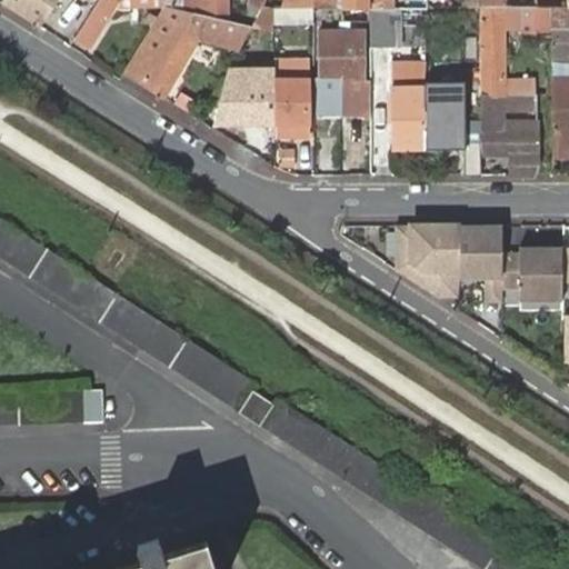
[(58,0),(2,0),(1,3),(39,29),(58,0)]
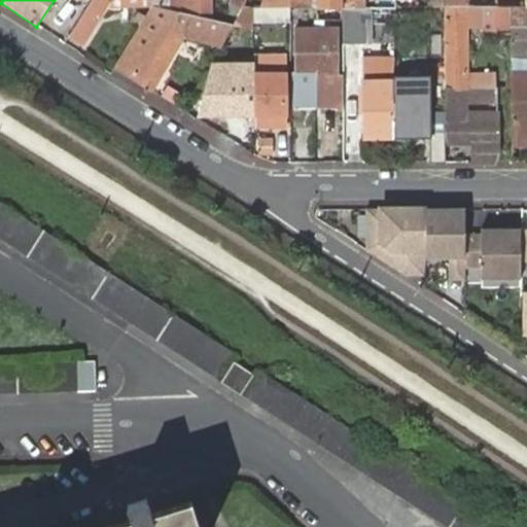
[(110,2),(107,0),(90,0),(67,38),(82,47),(110,2)]
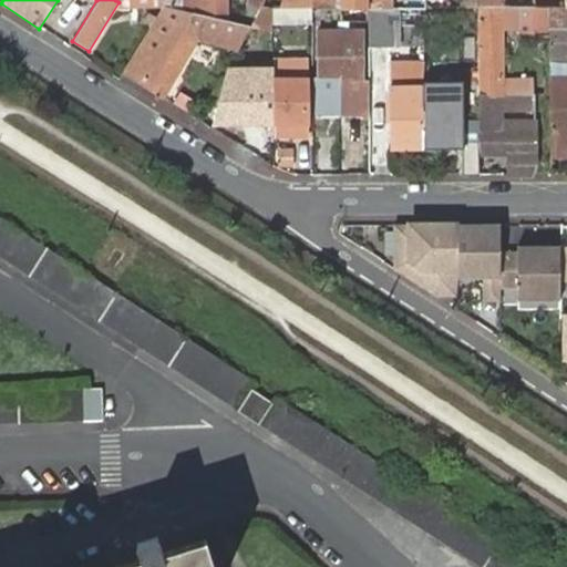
[(182,0),(183,10),(226,23),(226,0),(182,0)]
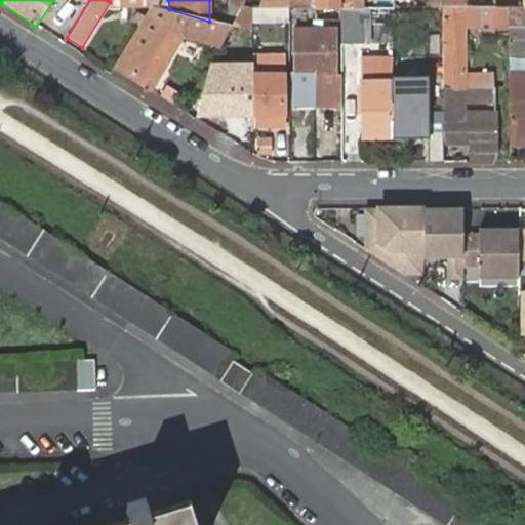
[(244,7),(247,0),(233,0),(233,3),(243,9),(244,7)]
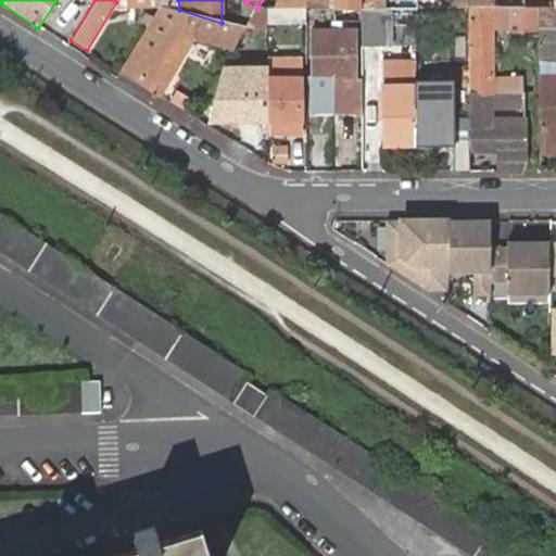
[(339,0),(340,8),(363,10),(363,0),(339,0)]
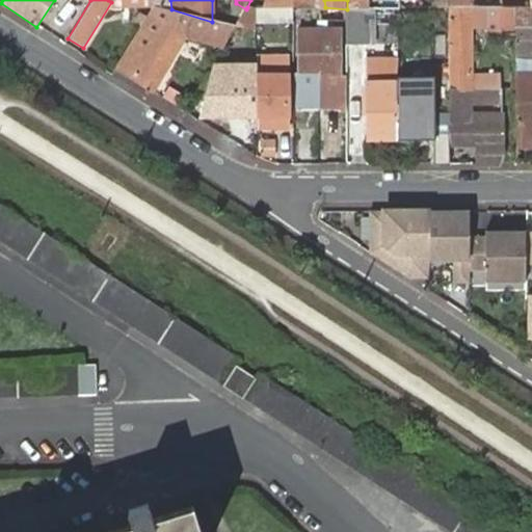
[(156,5),(116,69),(152,90),(184,38),(222,50),(230,27),(212,22),(171,9),(156,5)]
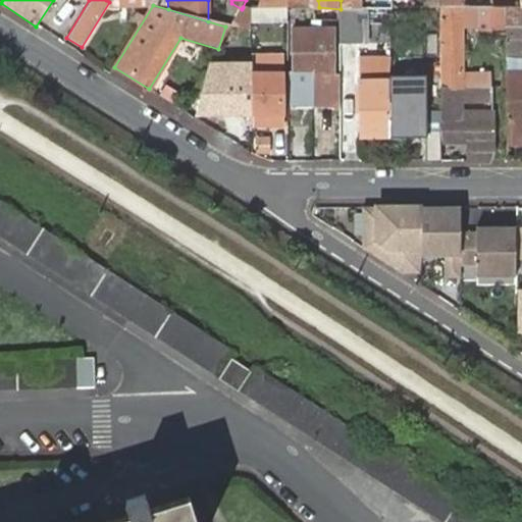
[(315,6),(315,19),(342,20),(341,9),(319,7),(315,6)]
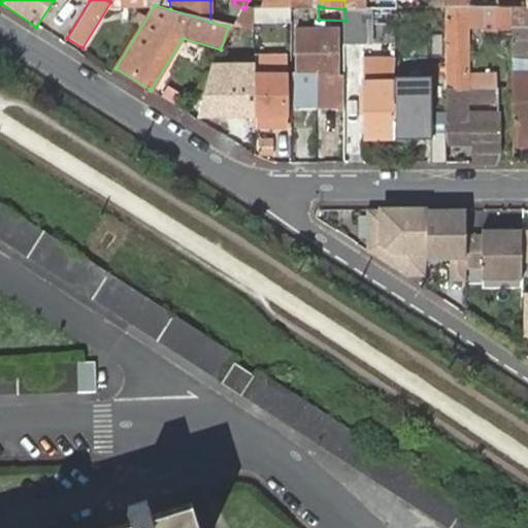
[(376,9),(344,9),(345,21),(345,42),(369,42),(368,22),(377,22),(376,9)]
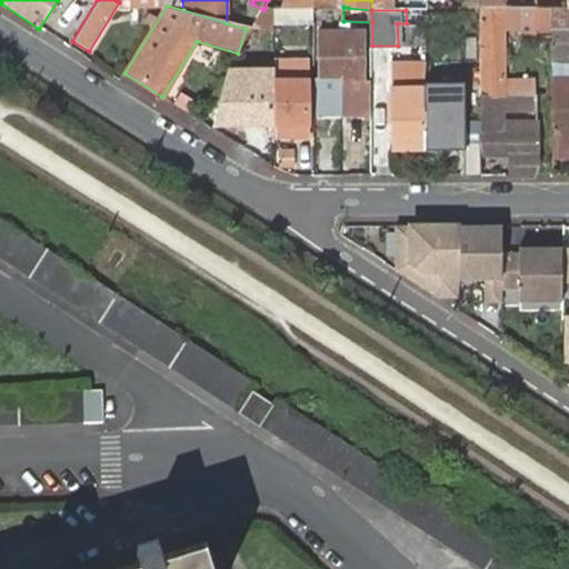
[(552,43),(552,10),(542,10),(519,11),(520,41),(552,43)]
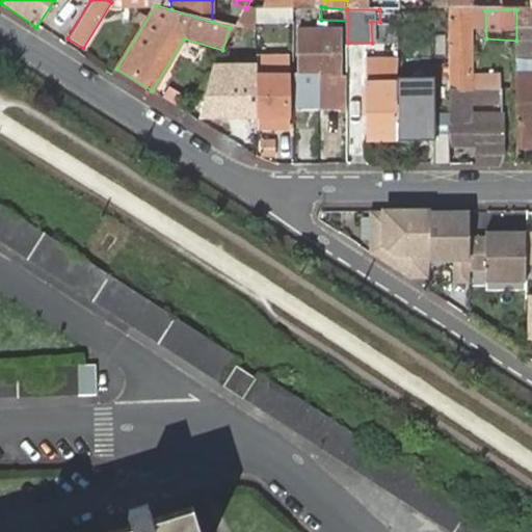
[(531,9),(520,9),(520,30),(531,30),(531,9)]
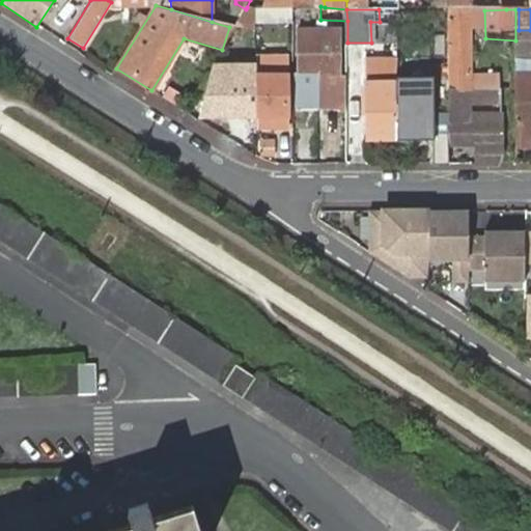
[(469,10),(448,10),(450,87),(496,88),(495,78),(470,78),(469,10)]
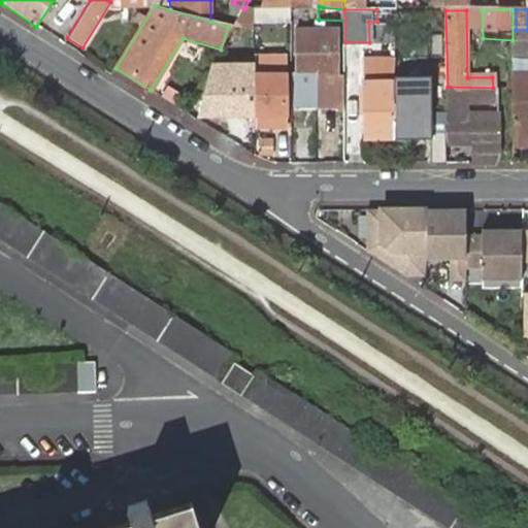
[(318,101),(347,100),(347,99),(345,46),(342,45),(341,28),(319,29),(319,76),(319,93),(318,101)]
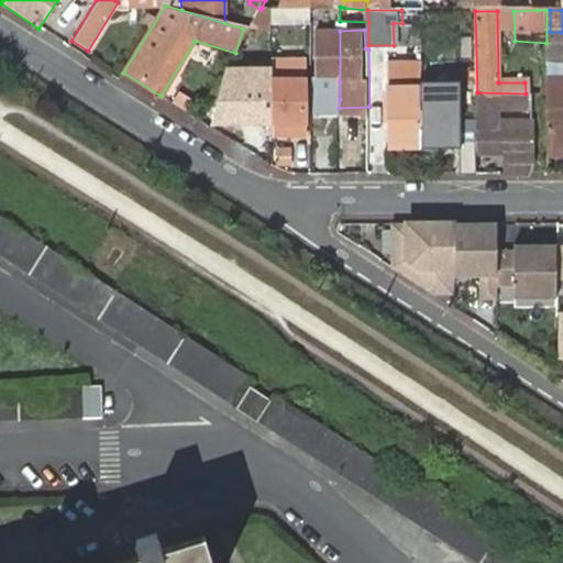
[(313,32),(313,81),(313,99),(313,108),(339,108),(340,99),(340,81),(340,31),(313,32)]
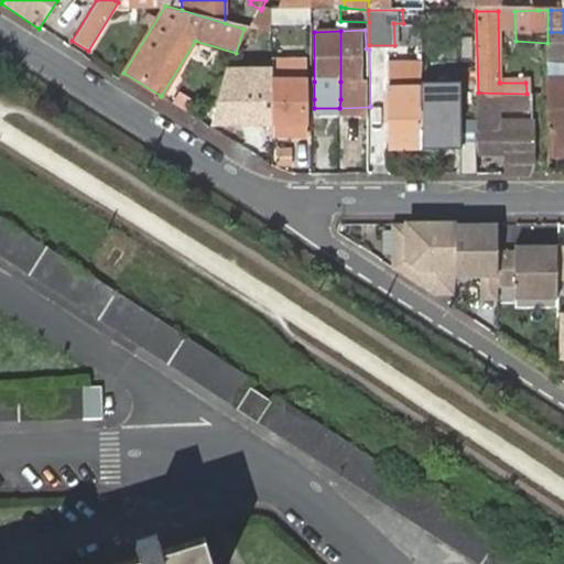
[(307,137),(307,123),(306,63),(272,62),(273,123),(273,137),(307,137)]
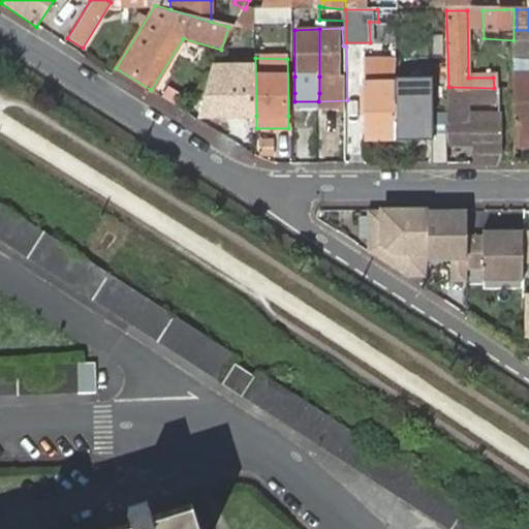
[(396,82),(395,60),(362,59),(361,81),(396,82)]
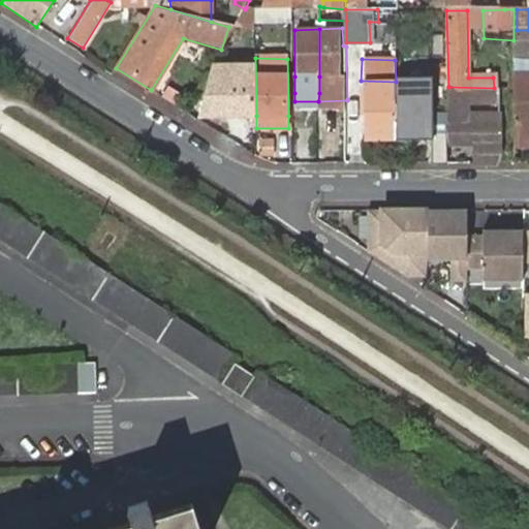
[(251,64),(217,67),(209,85),(203,113),(219,114),(252,114),(251,86),(251,64)]
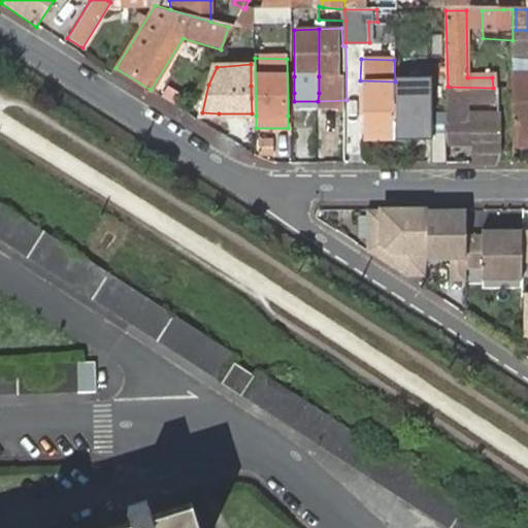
[(527,72),(513,73),(513,89),(513,140),(527,139),(527,72)]
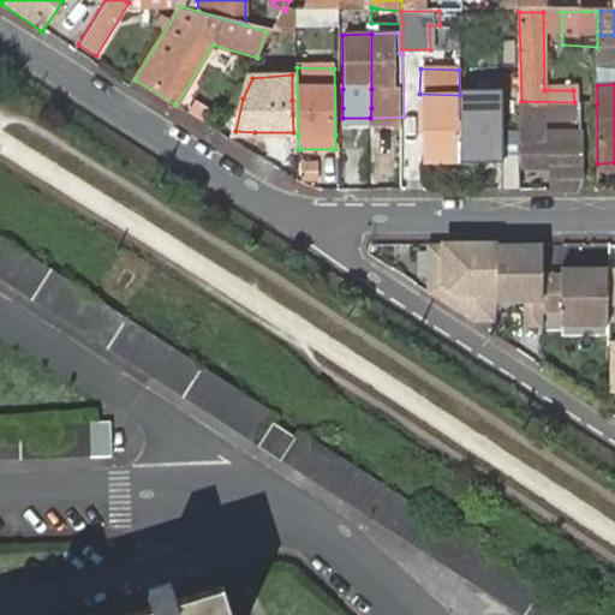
[(460,95),(419,94),(421,151),(461,153),(460,97),(460,95)]
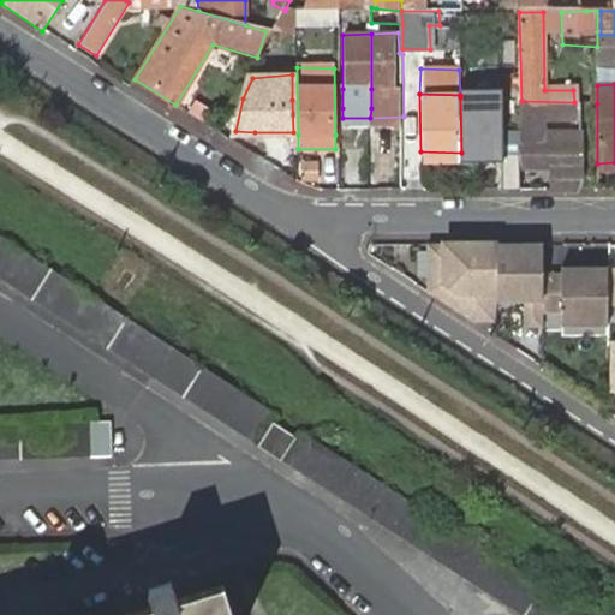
[(461,153),(461,161),(523,160),(523,133),(506,133),(505,97),(460,97),(461,153)]
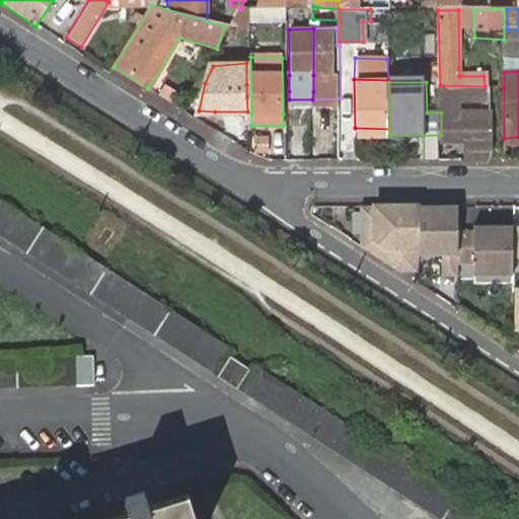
[(440,108),(441,113),(441,135),(441,139),(467,138),(468,159),(488,159),(493,153),(493,124),(475,124),(475,108),(440,108)]
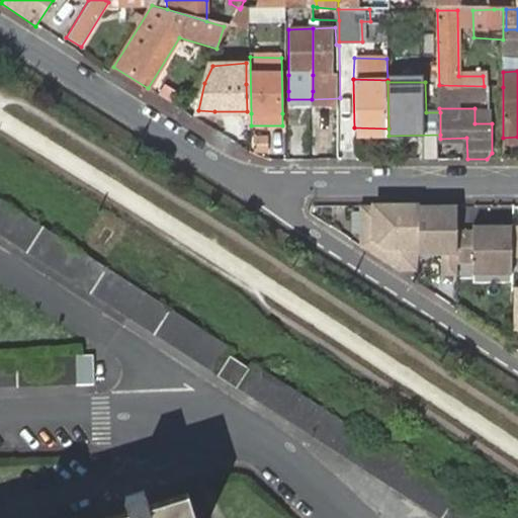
[(491,108),(475,108),(475,123),(492,123),(491,108)]
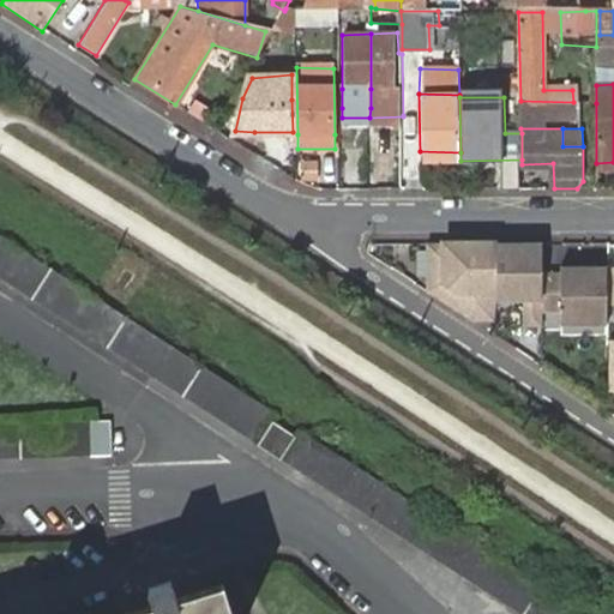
[(420,161),(461,161),(461,152),(420,151),(420,161)]
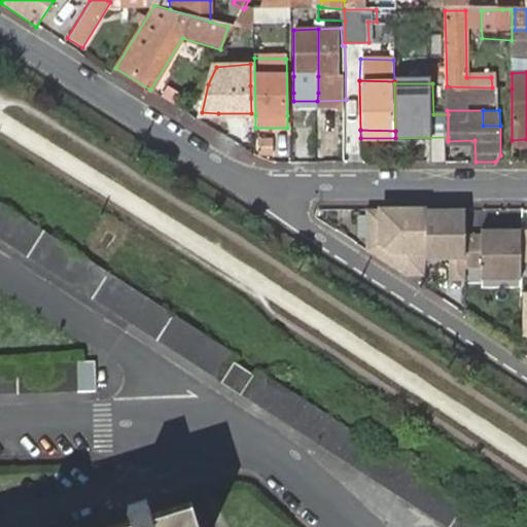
[(223,383),(241,358),(0,202),(0,239),(185,359),(223,383)]
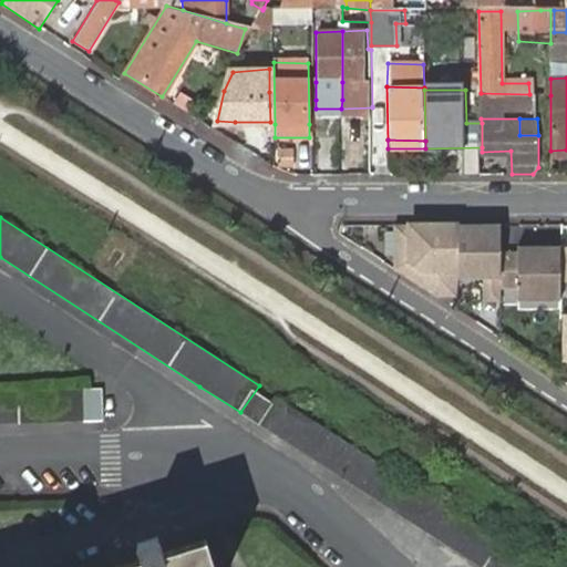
[(456,281),(456,225),(393,225),(392,271),(436,298),(456,298),(456,281)]
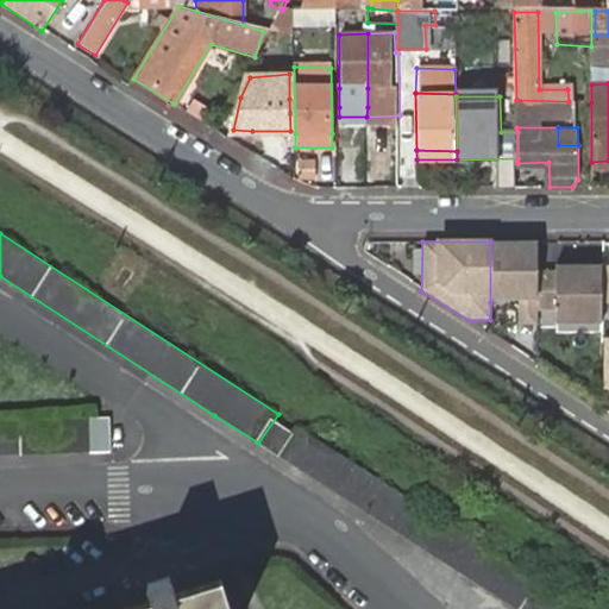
[(537,305),(538,269),(539,242),(490,242),(490,302),(537,305)]
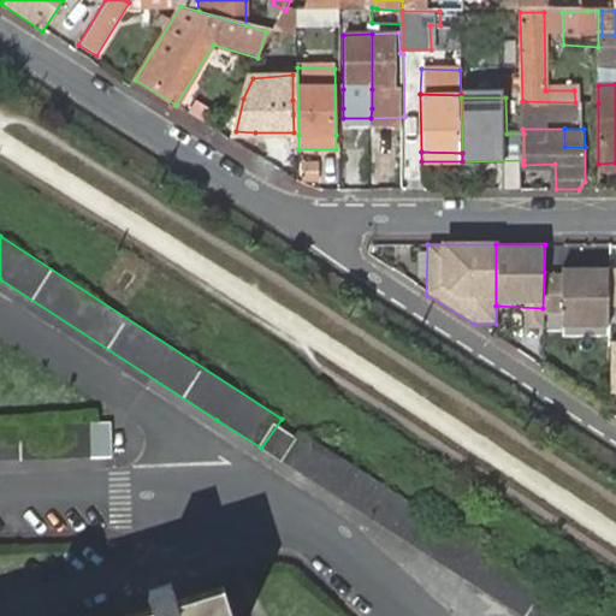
[(609,324),(610,267),(564,267),(564,273),(544,272),(543,308),(563,311),(563,323),(609,324)]
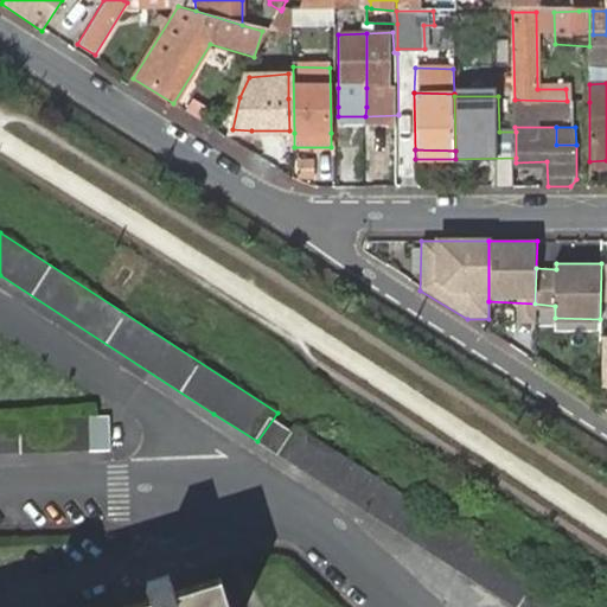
[(561,606),(567,599),(278,413),(257,441),(363,510),(512,606),(561,606)]
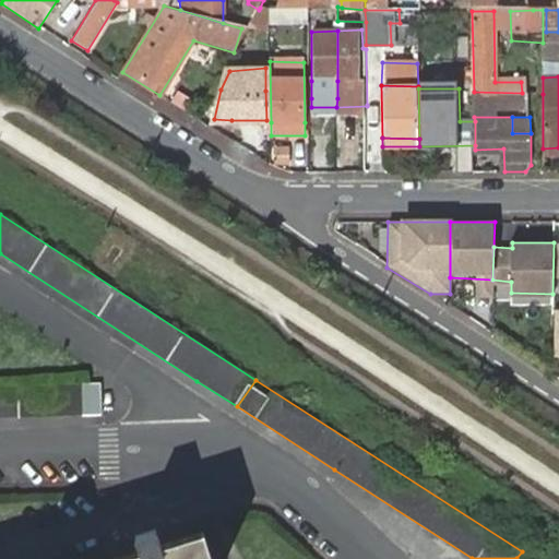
[(0,416),(103,413),(102,382),(0,385),(0,416)]
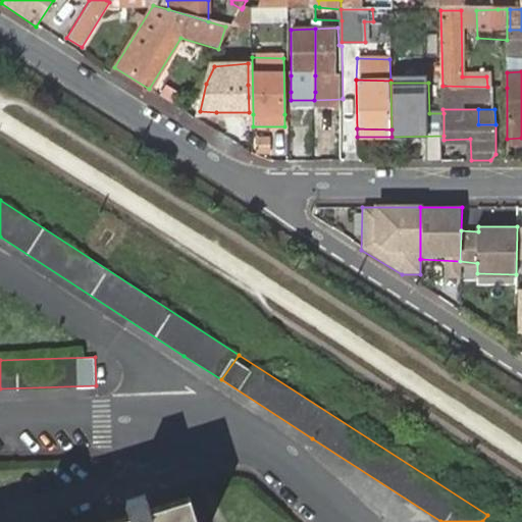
[(197,521),(189,498),(151,509),(147,496),(127,502),(131,515),(107,521),(197,521)]
